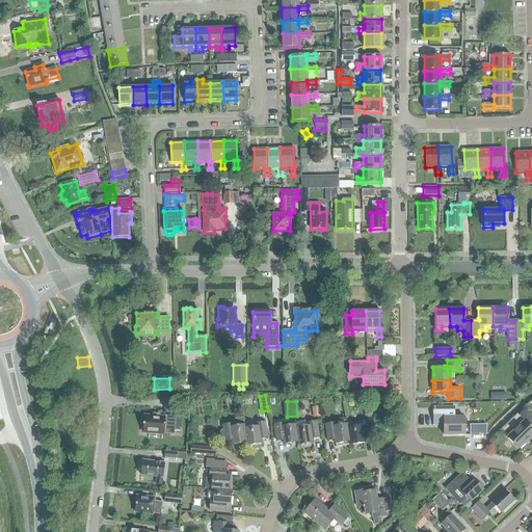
[(320,417),(319,406),(311,407),(313,418),(320,417)]
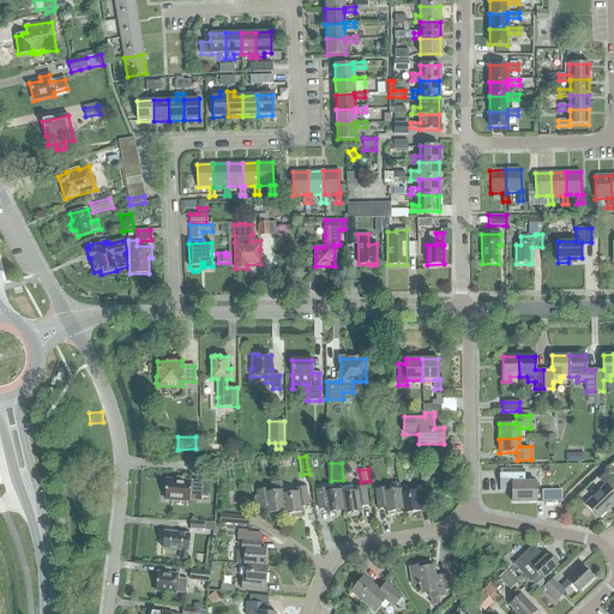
[(524,482),(524,470),(500,470),(500,491),(504,491),(504,488),(511,488),(511,501),(536,501),(536,481),(524,482)]
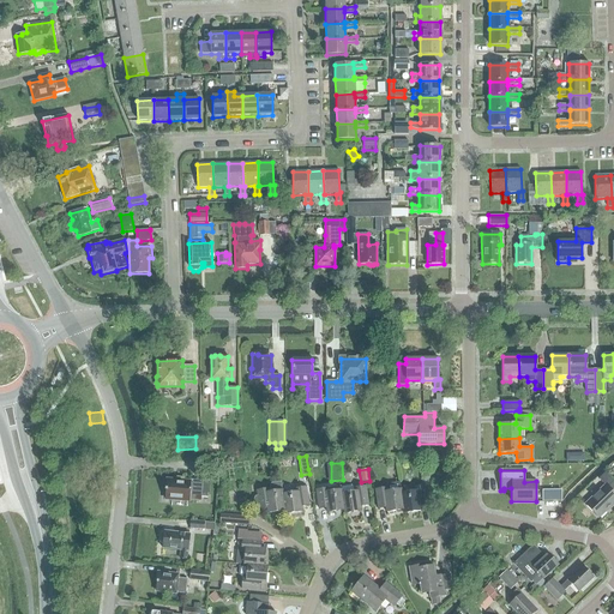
[(613,489),(613,481),(605,473),(599,479),(605,485),(584,504),(599,518),(609,507),(611,509),(613,504),(613,494),(612,493),(613,489)]
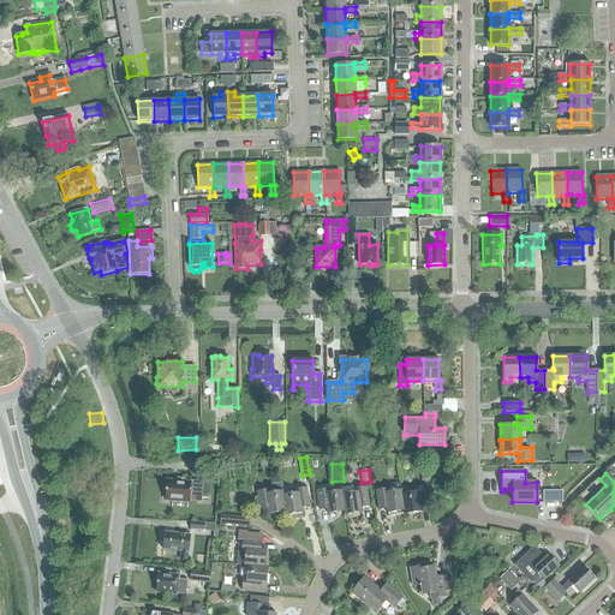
[(183,479),(175,478),(174,482),(167,481),(165,500),(190,502),(191,502),(191,501),(201,502),(201,499),(201,496),(201,494),(208,494),(209,483),(202,483),(192,482),(192,483),(183,482),(183,479)]
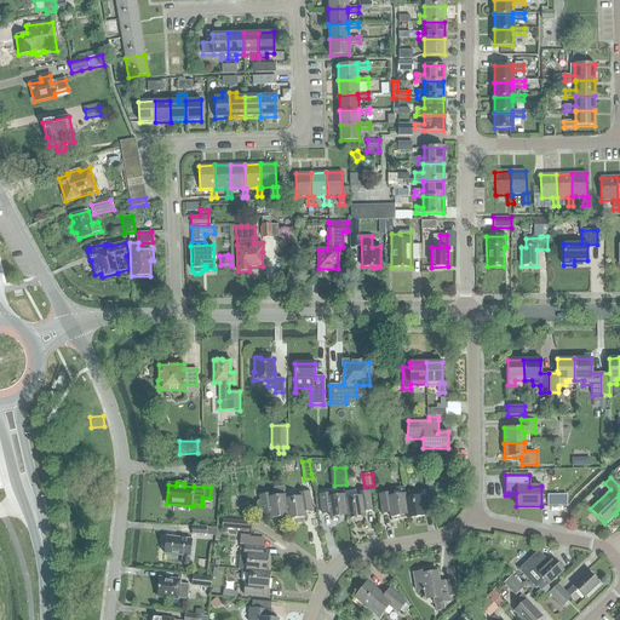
[(285,499),(286,499),(285,495),(283,487),(274,488),(270,494),(259,495),(260,501),(257,501),(254,509),(259,515),(262,515),(269,514),(270,520),(287,517),(285,499)]
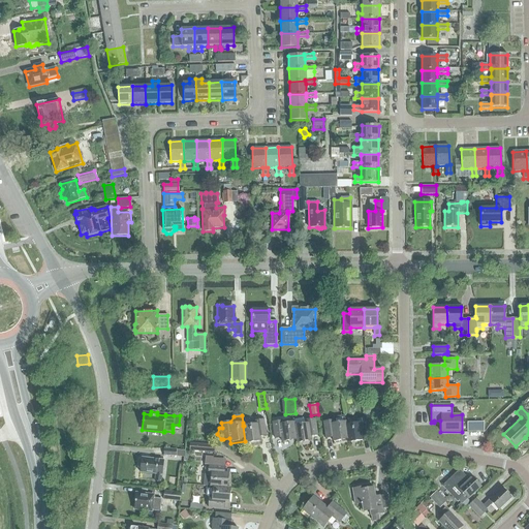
[(345,426),(343,416),(334,417),(333,421),(323,422),(325,438),(331,437),(331,440),(332,442),(346,440),(347,440),(345,426)]
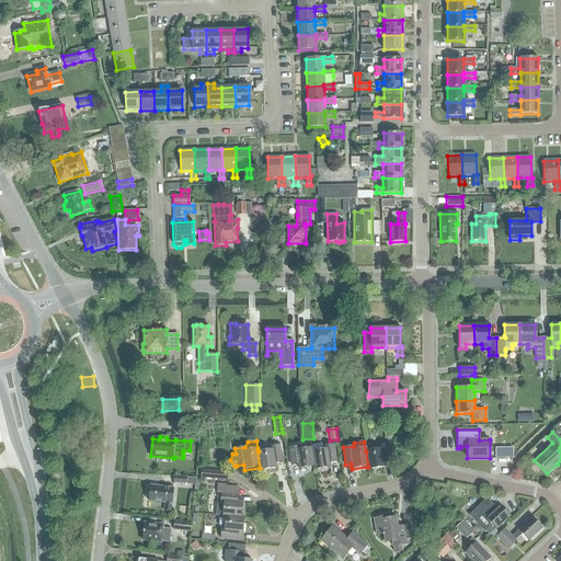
[(321,444),(310,445),(313,467),(312,467),(313,470),(330,467),(329,464),(335,462),(333,444),(322,446),(321,444)]
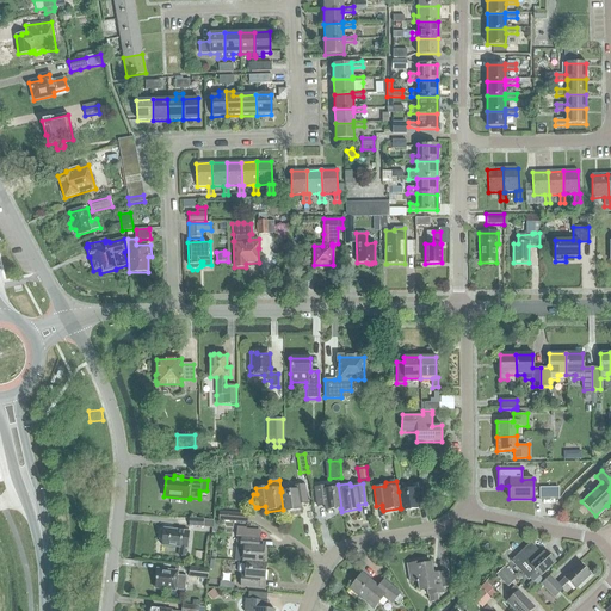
[(401,508),(400,508),(401,511),(418,508),(418,504),(425,503),(421,483),(411,486),(411,489),(399,492),(401,508)]
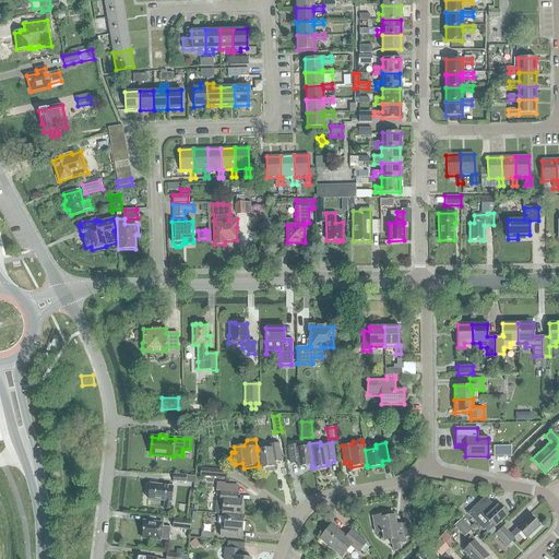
[(269,448),(258,450),(257,450),(259,466),(259,468),(274,466),(274,462),(281,461),(278,443),(268,444),(269,448)]
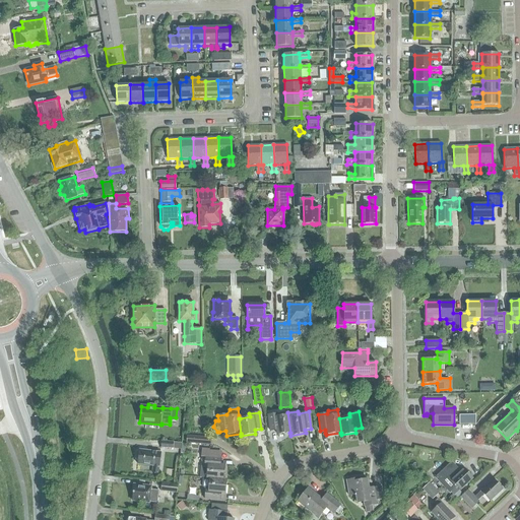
[(290,433),(287,412),(277,413),(267,415),(269,432),(276,431),(276,435),(289,433),(290,433)]
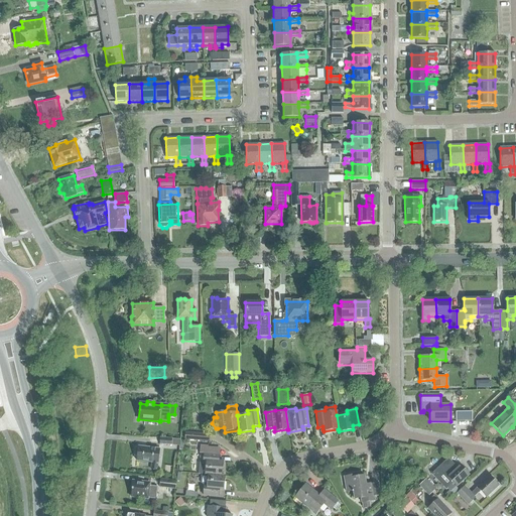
[(210,434),(184,432),(184,438),(210,441),(210,434)]
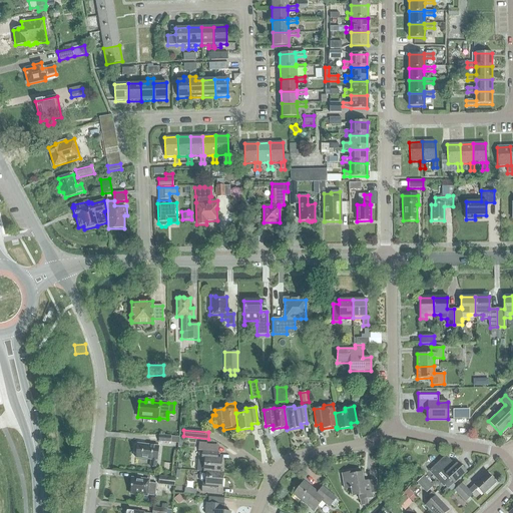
[(178,437),(171,437),(171,436),(159,435),(158,442),(178,444),(178,437)]
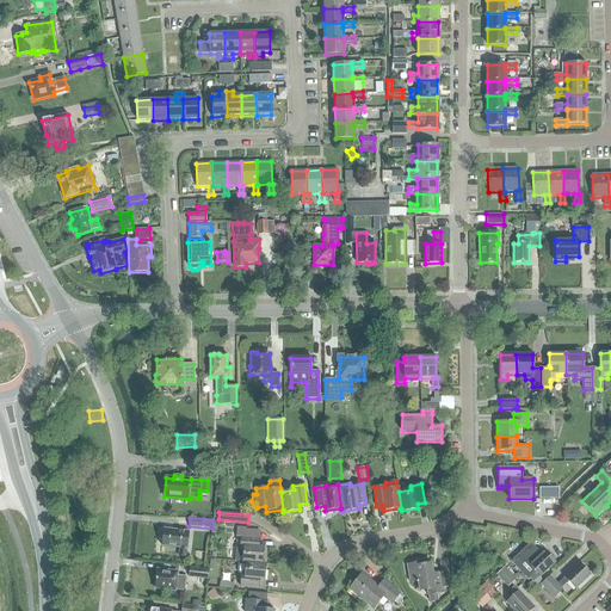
[(261,563),(263,547),(258,547),(259,538),(246,537),(247,528),(236,528),(236,537),(241,537),(240,548),(236,548),(234,561),(242,562),(246,563),(246,562),(261,563)]
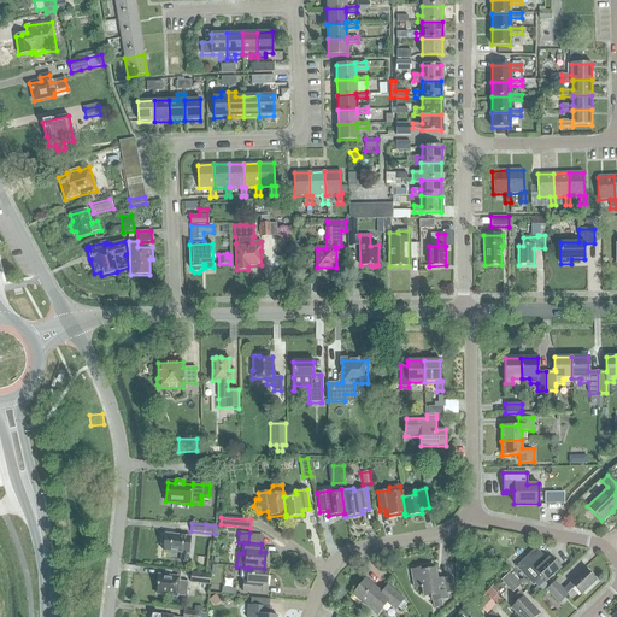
[(189,539),(164,535),(164,539),(160,540),(160,546),(163,547),(163,552),(181,553),(180,562),(187,563),(189,539)]
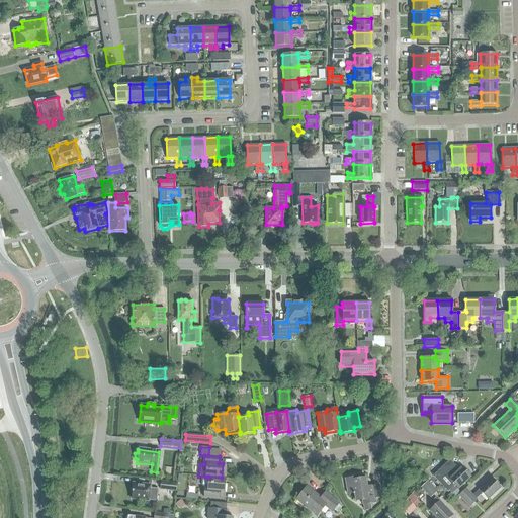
[(451,494),(458,488),(470,477),(461,466),(458,469),(449,459),(432,476),(447,492),(448,491),(450,493),(451,494)]
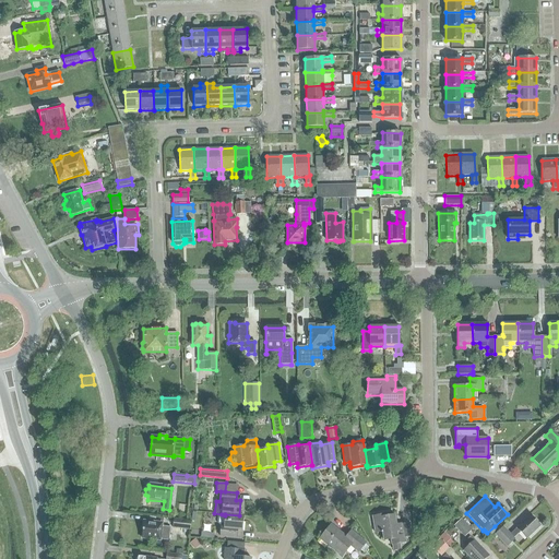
[(225,514),(225,515),(224,526),(221,525),(219,536),(237,537),(238,531),(241,532),(244,515),(239,515),(225,514)]
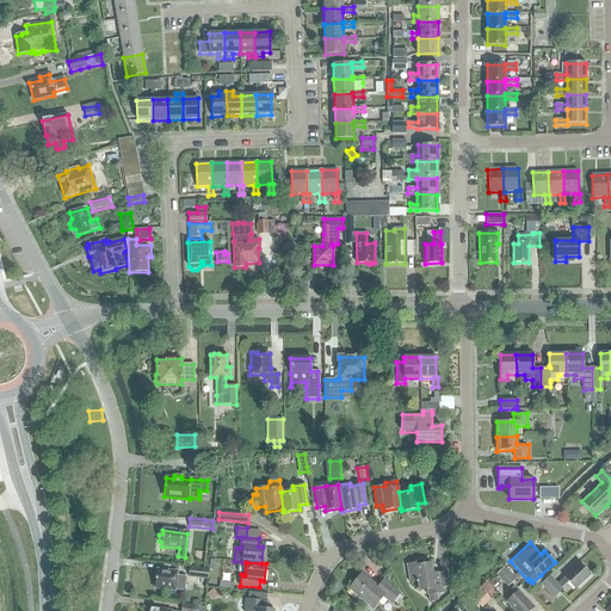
[(438,602),(437,594),(443,593),(442,587),(450,586),(448,572),(439,573),(432,574),(430,565),(423,566),(421,562),(406,566),(409,584),(415,582),(415,584),(417,584),(418,588),(426,588),(427,596),(429,596),(430,603),(438,602)]
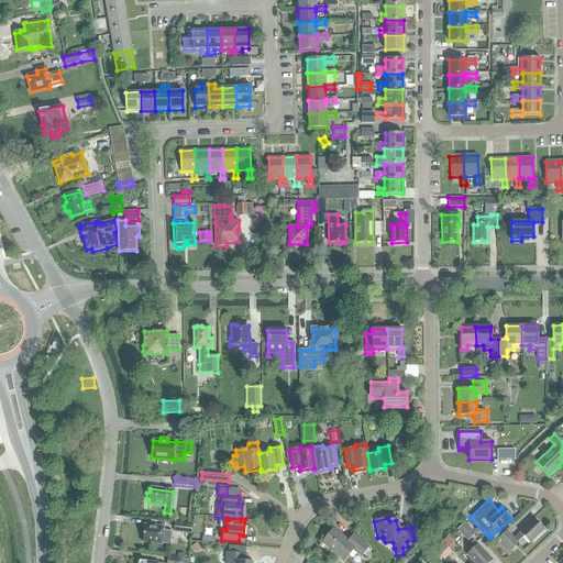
[(543,530),(533,519),(514,538),(506,530),(498,538),(510,551),(518,543),(517,542),(523,536),(530,542),(543,530)]
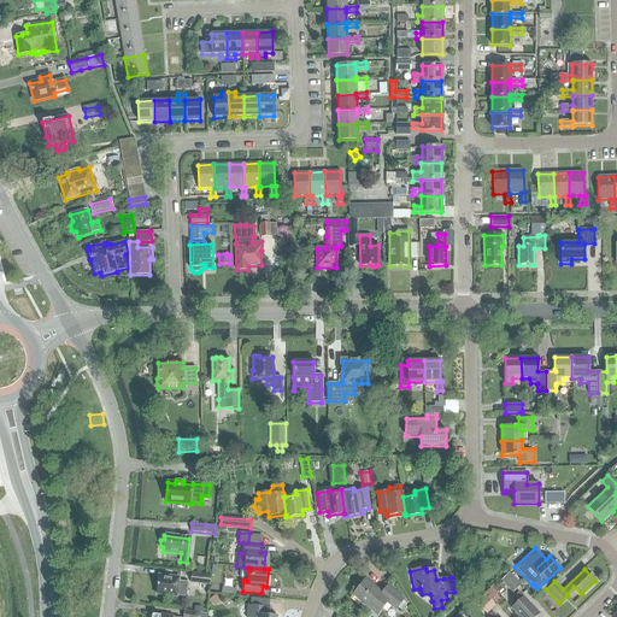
[(210,575),(192,573),(191,582),(209,586),(210,575)]
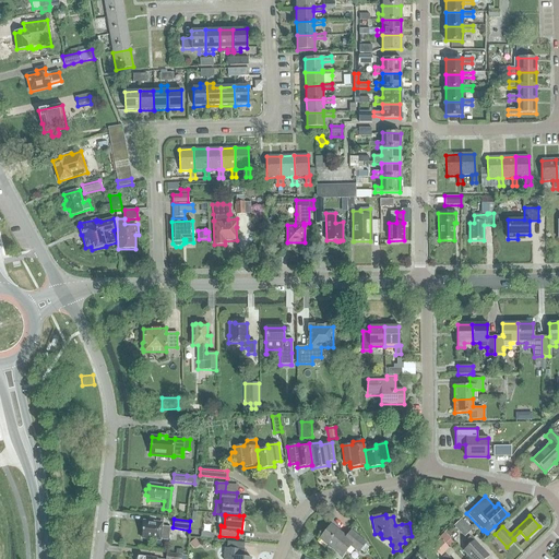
[(472,530),(462,519),(453,526),(464,537),(472,530)]
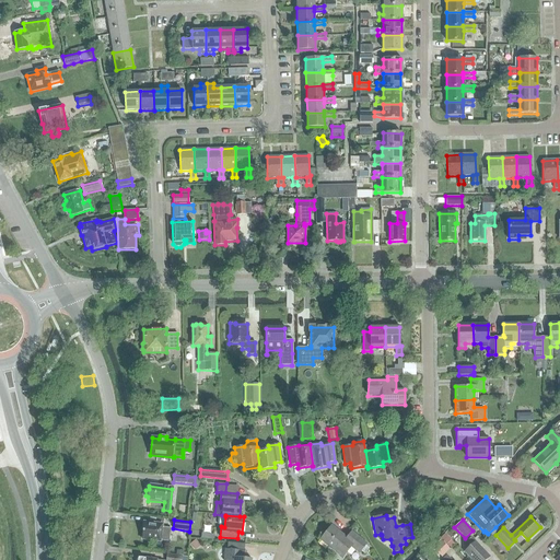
[(162,525),(144,523),(141,539),(160,541),(160,540),(165,541),(168,541),(171,528),(162,527),(162,525)]
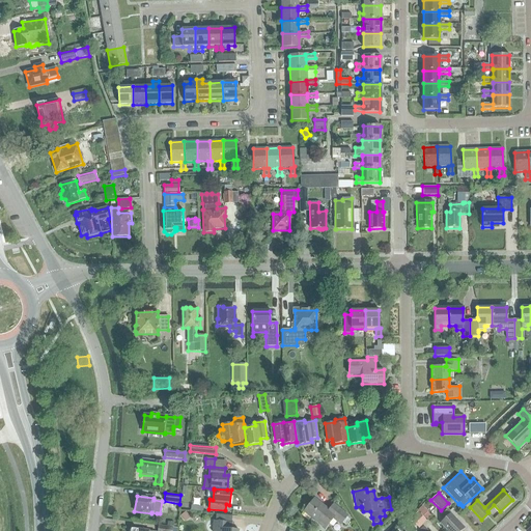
[(351,521),(346,516),(347,515),(332,504),(329,510),(313,499),(303,512),(325,528),(333,519),(340,524),(341,522),(345,526),(351,521)]
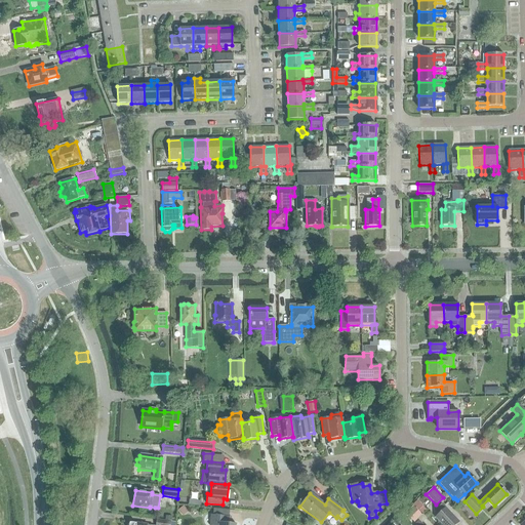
[(426,510),(416,500),(412,503),(421,514),(426,510)]
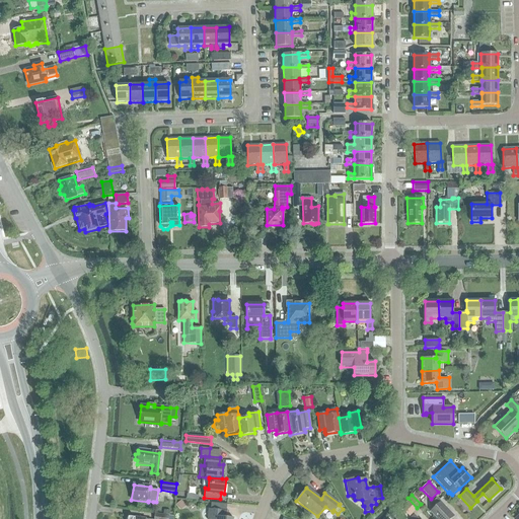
[(439,503),(436,499),(431,504),(435,507),(430,511),(437,518),(450,518),(453,516),(440,502),(439,503)]
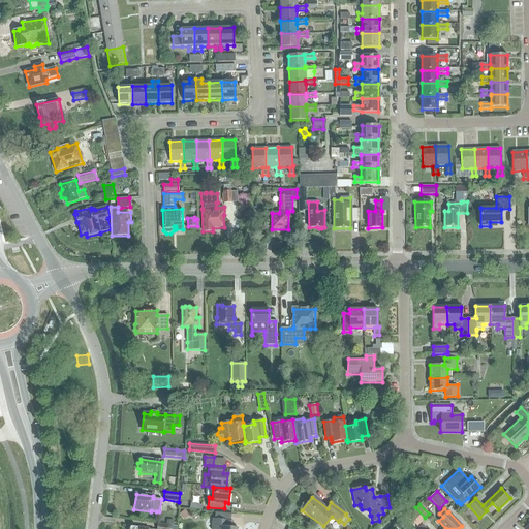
[(189,516),(185,509),(179,515),(184,520),(189,516)]
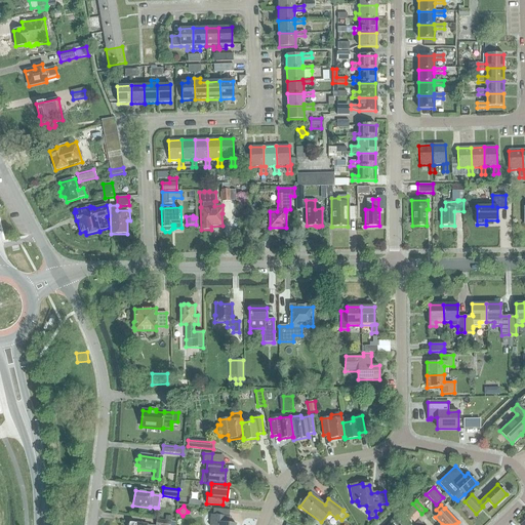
[(421,516),(413,507),(405,514),(414,523),(421,516)]
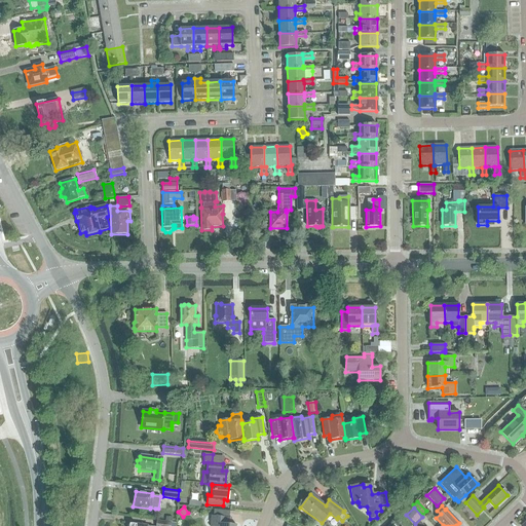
[(235,525),(236,525),(230,525),(231,519),(211,517),(210,525),(235,525)]
